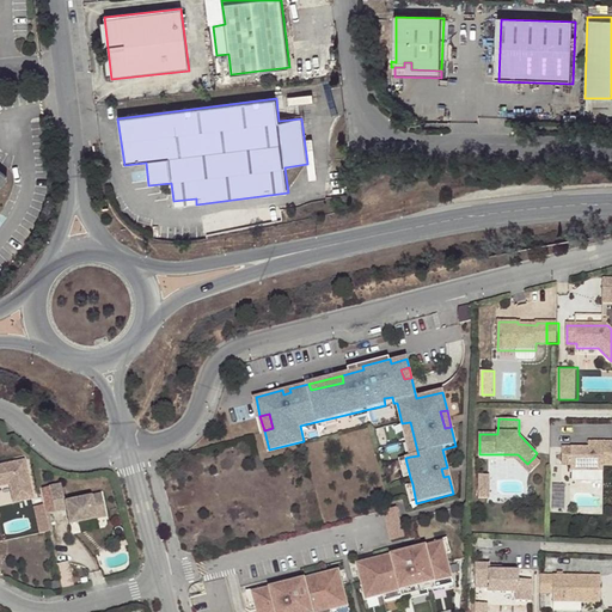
[(402,423),(410,457),(418,456),(410,422),(402,423)]
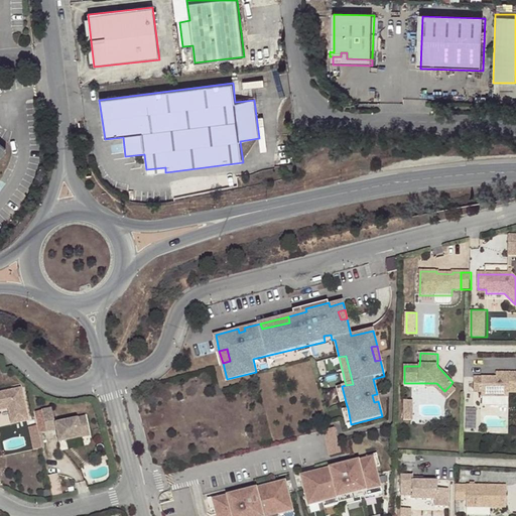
[(494,380),(472,380),(472,395),(480,395),(480,399),(507,399),(507,395),(515,394),(515,375),(499,375),(499,380),(494,380)]
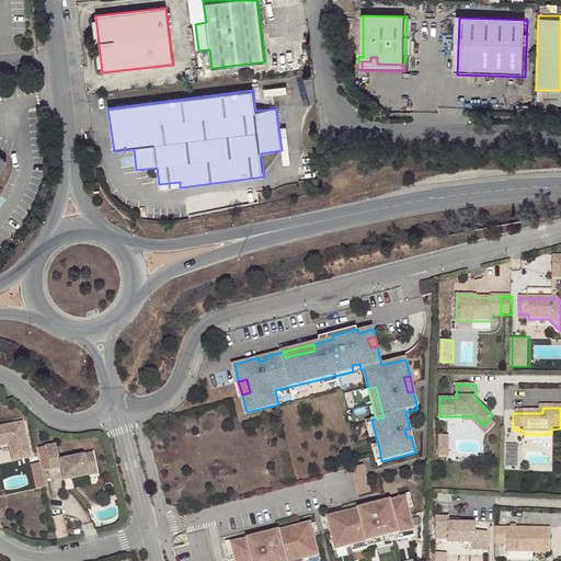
[(474,416),(464,416),(462,422),(472,422),(485,435),(495,425),(490,419),(483,425),(474,416)]
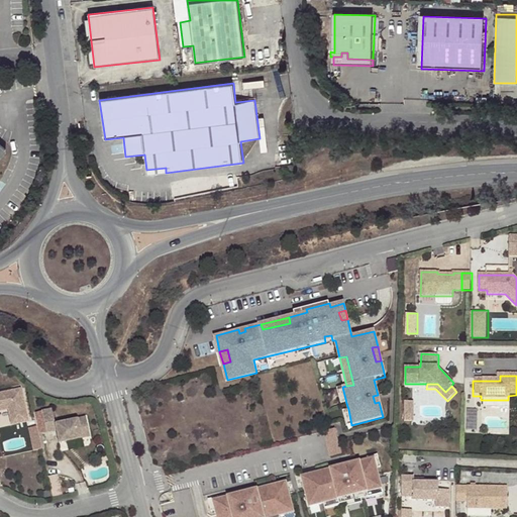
[(346,403),(342,387),(336,389),(340,405),(346,403)]
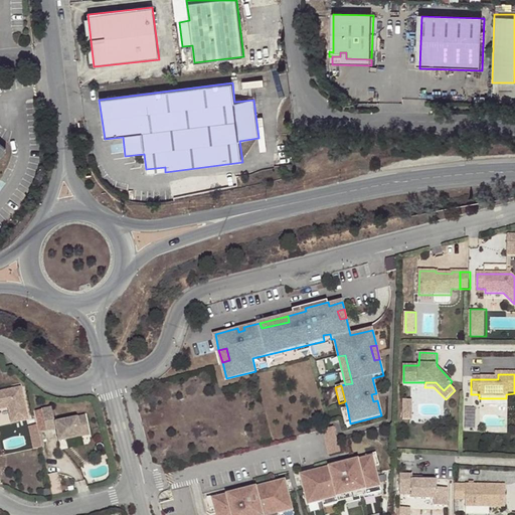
[(29,421),(22,389),(0,393),(0,411),(9,409),(13,409),(16,424),(29,421)]
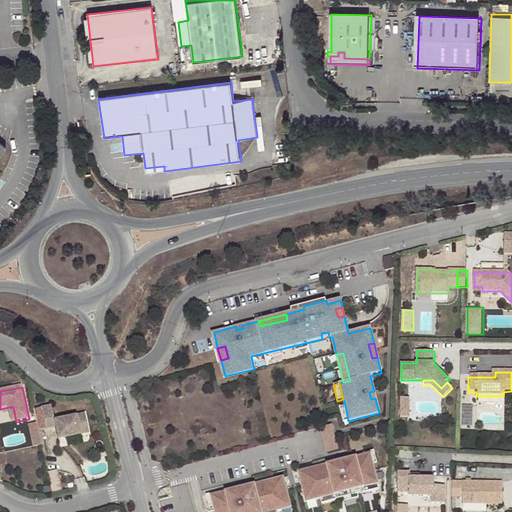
[(401,398),(401,411),(409,412),(409,398),(401,398)]
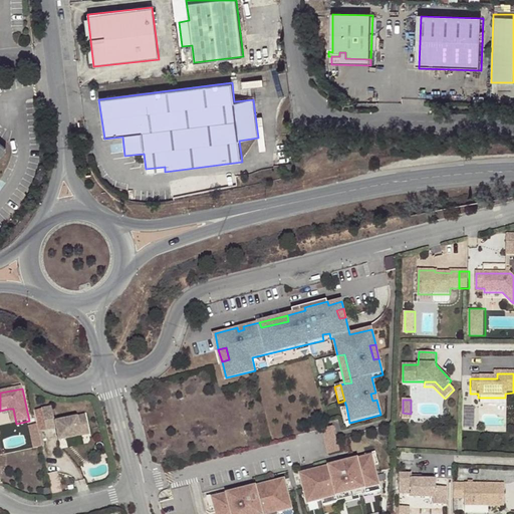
[(349,423),(346,407),(340,409),(344,424),(349,423)]
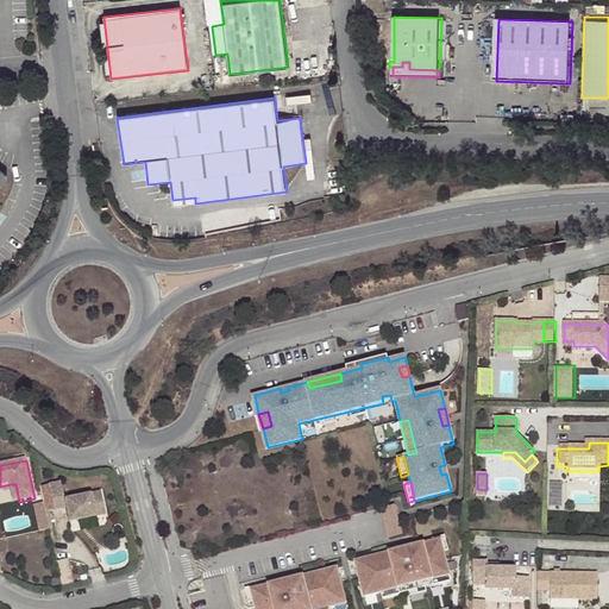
[(62,484),(50,488),(56,513),(68,509),(71,525),(107,516),(102,494),(66,502),(62,484)]
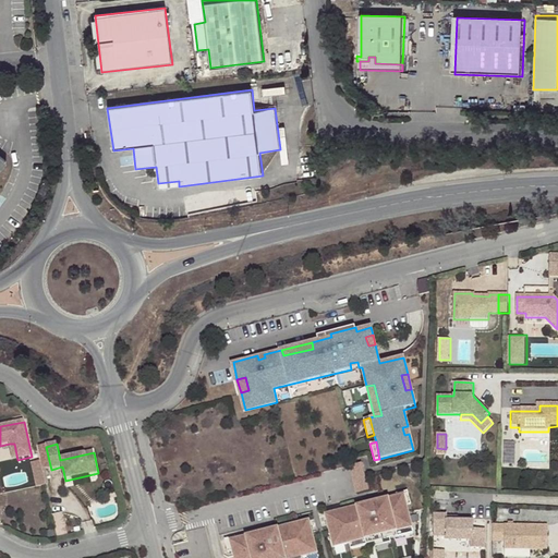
[(396,498),(402,497),(405,507),(410,506),(407,493),(396,496),(396,498)]
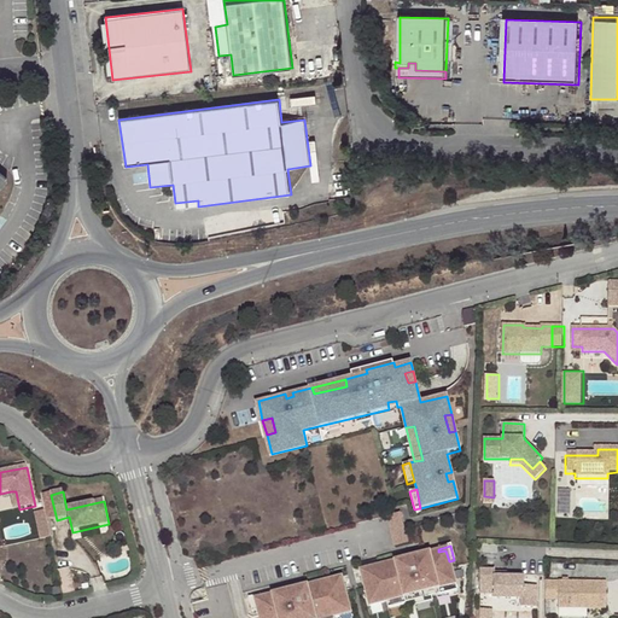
[(438,552),(360,573),(369,610),(386,605),(403,600),(404,604),(413,601),(431,596),(439,594),(438,590),(455,586),(449,561),(445,551),(438,552)]
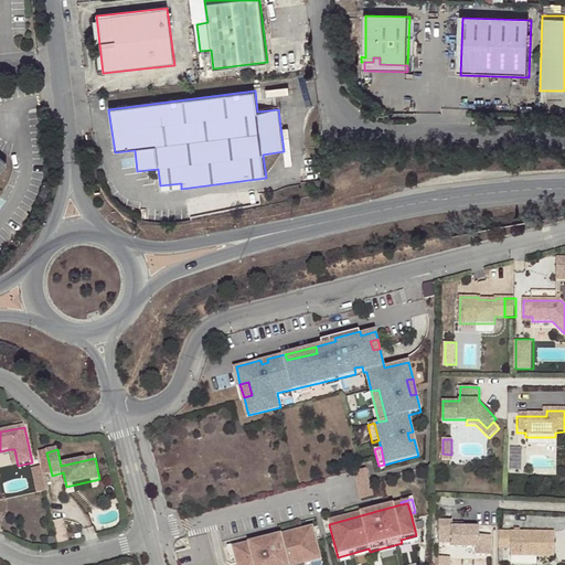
[(489,554),(490,534),(478,534),(478,525),(451,525),(451,519),(438,519),(437,541),(450,541),(450,545),(476,545),(476,553),(489,554)]
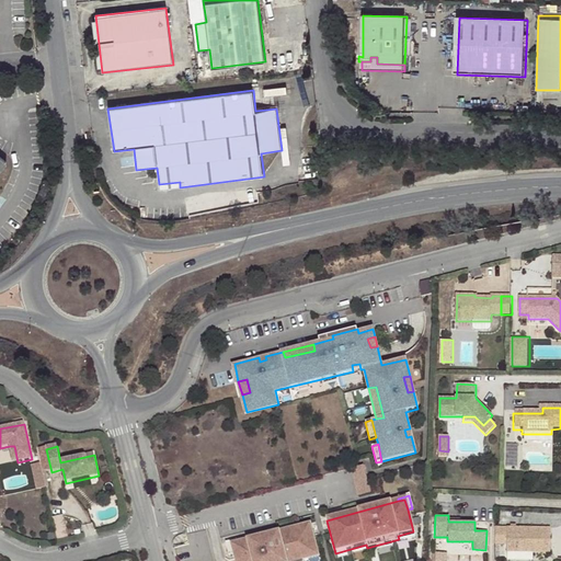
[(309,560),(319,559),(310,526),(238,546),(230,548),(233,558),(233,560),(309,560)]
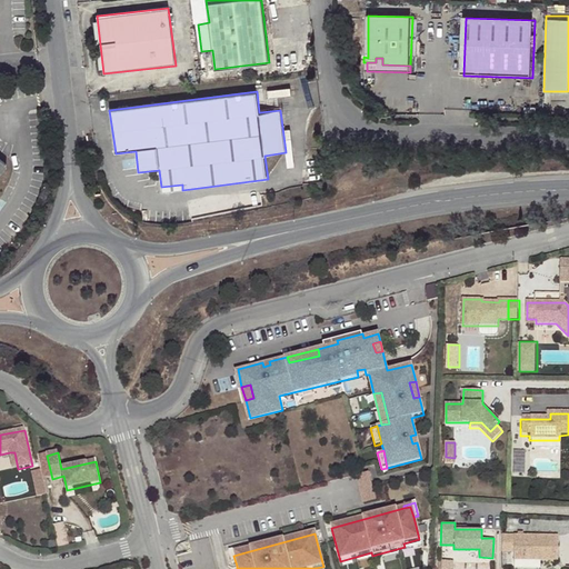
[(557,539),(501,538),(501,555),(512,555),(512,562),(557,563),(557,539)]
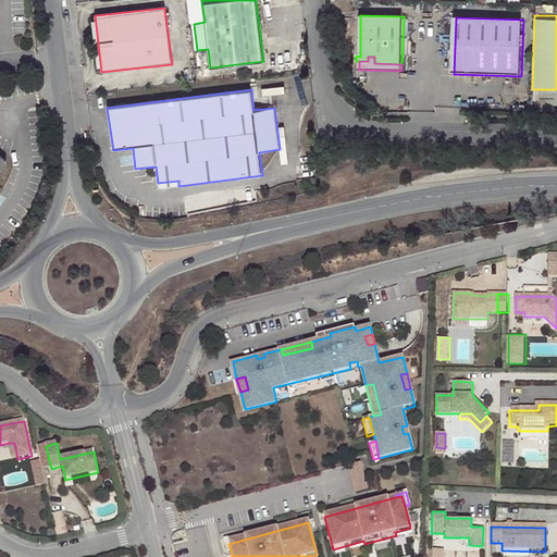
[(395,532),(396,535),(397,537),(412,534),(410,528),(395,532)]
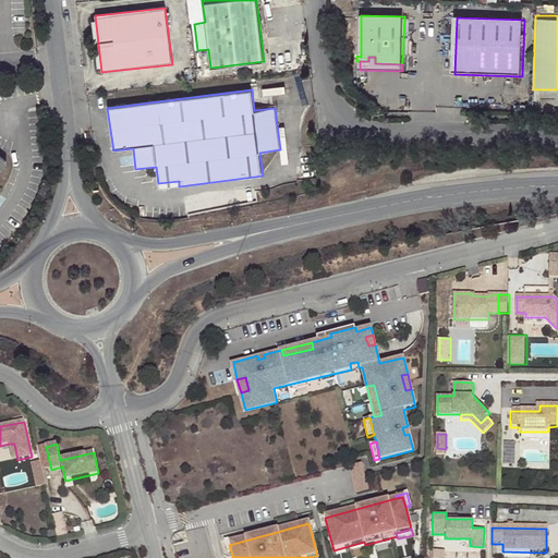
[(390,544),(389,538),(373,543),(375,548),(390,544)]
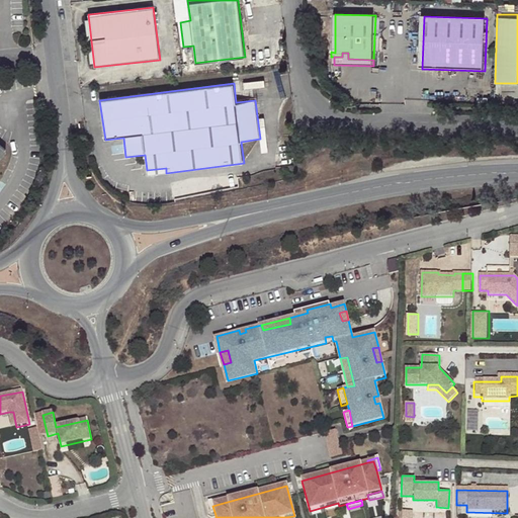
[(216,515),(212,506),(220,504),(219,502),(208,504),(211,516),(216,515)]
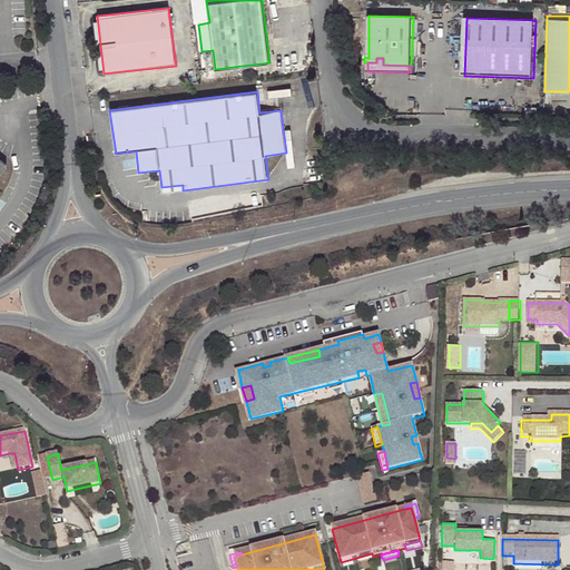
[(373,557),(372,553),(356,558),(357,563),(374,559),(373,557)]
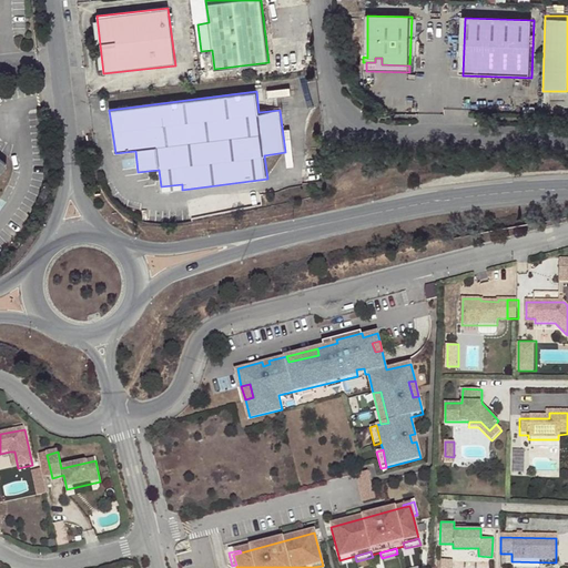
[(450,567),(450,558),(439,558),(439,567),(450,567)]
